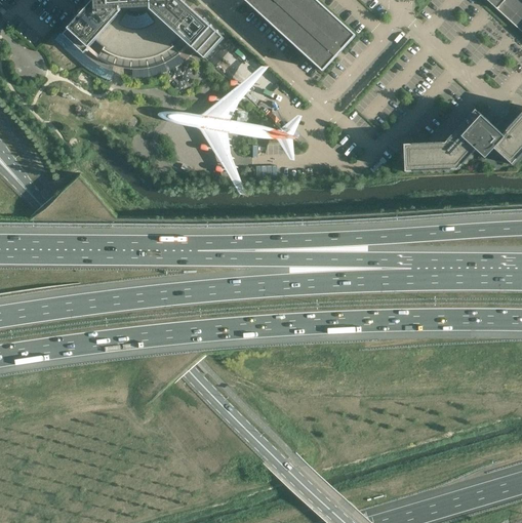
[(57,32),(51,38),(77,63),(84,68),(92,73),(102,77),(108,79),(110,73),(121,75),(128,76),(136,76),(144,76),(151,75),(157,73),(164,70),(170,68),(177,64),(181,61),(186,56),(190,53),(193,50),(201,57),(221,37),(179,0),(91,0),(61,34),(57,32)]
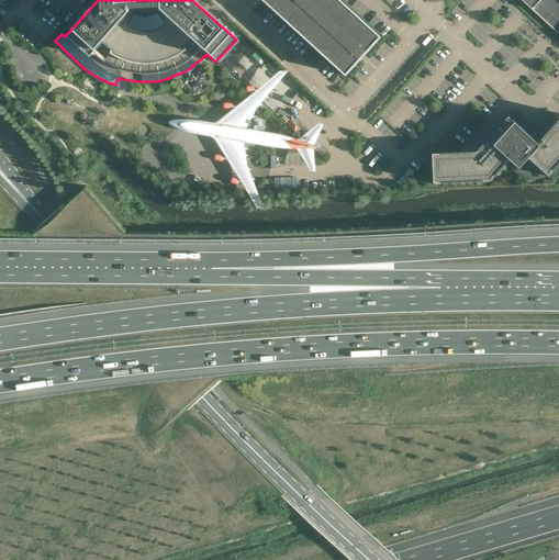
[(261,0),(343,75),(378,36),(336,0),(261,0)]
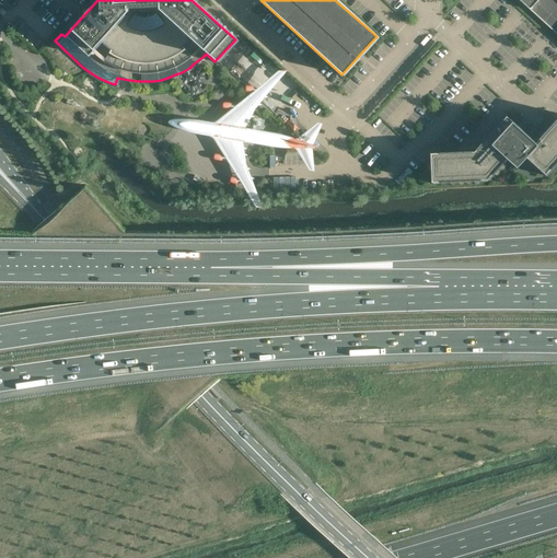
[(515,0),(556,36),(556,34),(556,0),(515,0)]
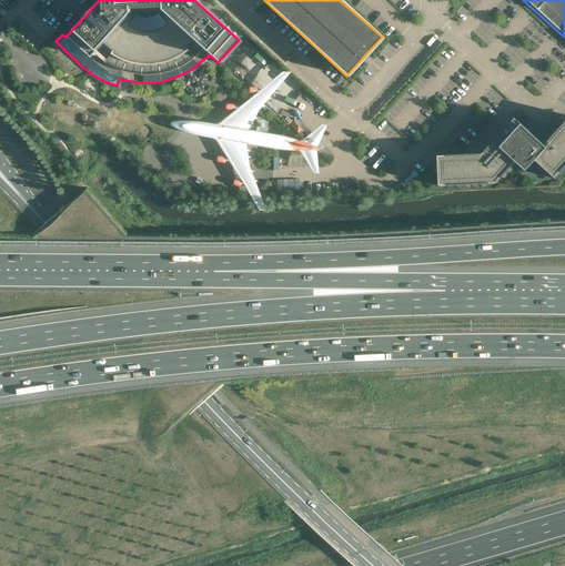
[(434,155),(435,185),(493,182),(514,159),(516,160),(520,161),(522,162),(525,161),(527,160),(530,159),(551,178),(564,161),(564,117),(561,122),(552,132),(547,129),(547,127),(548,125),(547,125),(544,125),(544,123),(540,120),(536,124),(536,125),(533,125),(533,127),(533,128),(533,130),(530,133),(526,131),(521,125),(512,117),(478,153),(440,154),(434,155)]
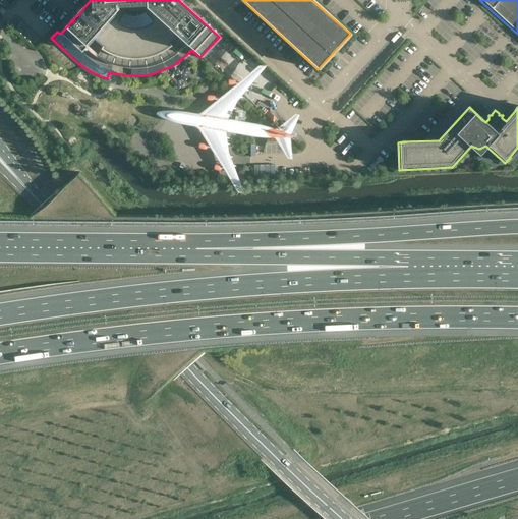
[(333,148),(344,158),(355,145),(345,135),(333,148)]
